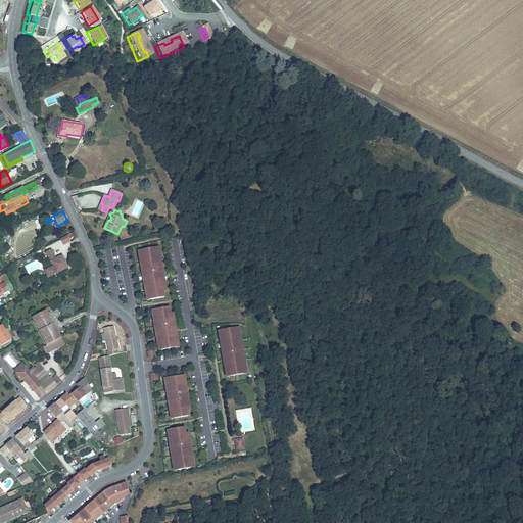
[(54,233),(45,237),(47,242),(56,237),(54,233)]
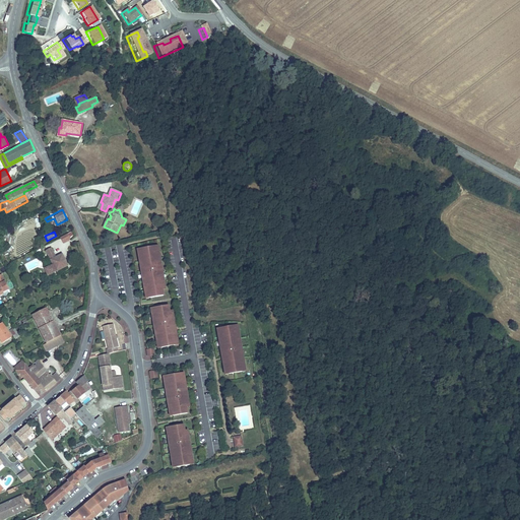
[(70,241),(68,234),(60,237),(62,243),(70,241)]
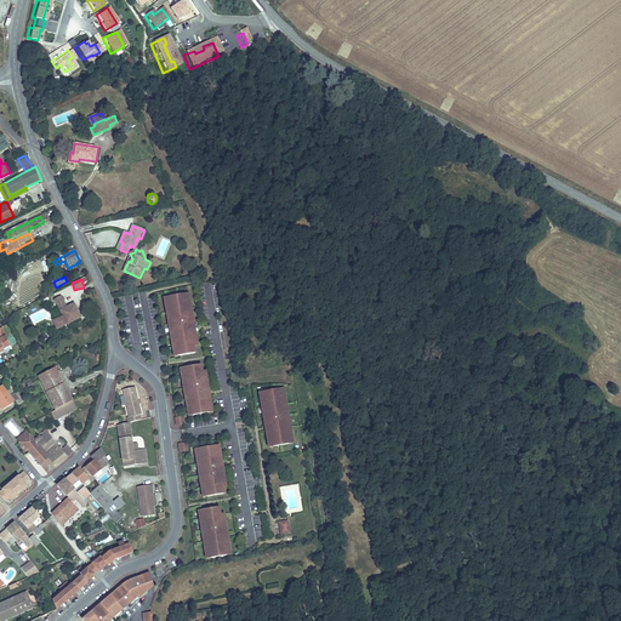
[(61,295),(56,298),(66,319),(61,322),(63,328),(81,318),(74,303),(67,307),(61,295)]
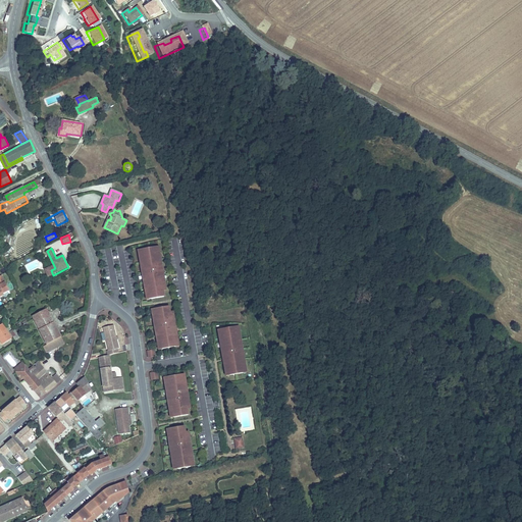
[(153,250),(141,252),(141,255),(139,256),(141,267),(142,266),(142,269),(140,269),(142,282),(145,282),(145,284),(144,285),(145,293),(148,292),(150,302),(163,299),(162,292),(164,292),(163,288),(164,288),(163,281),(162,281),(161,278),(162,278),(160,265),(159,266),(156,252),(154,253),(153,250)]
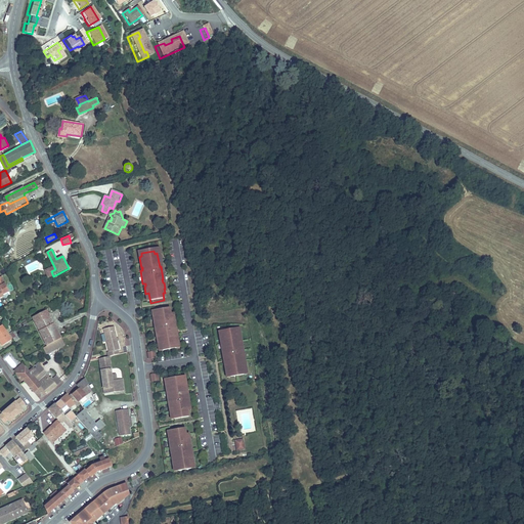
[(1,276),(0,276),(0,289),(3,294),(9,291),(1,276)]
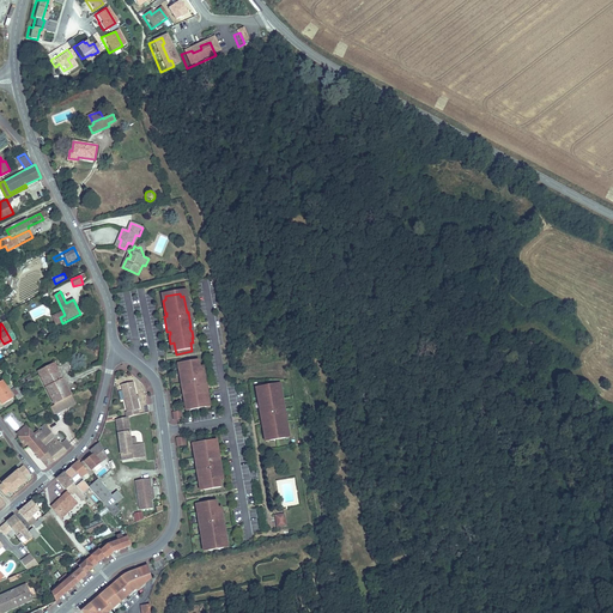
[(198,362),(180,365),(183,378),(180,378),(183,394),(186,393),(187,396),(184,396),(187,410),(190,410),(190,413),(206,410),(206,406),(208,406),(206,389),(207,389),(204,375),(202,375),(202,371),(199,371),(199,369),(198,362)]
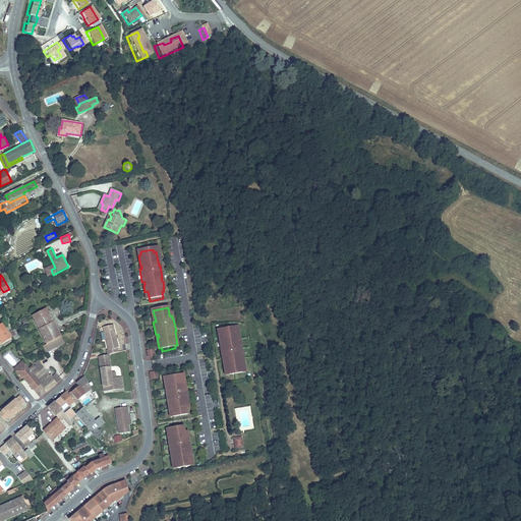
[(48,317),(44,311),(30,320),(34,326),(48,317)]
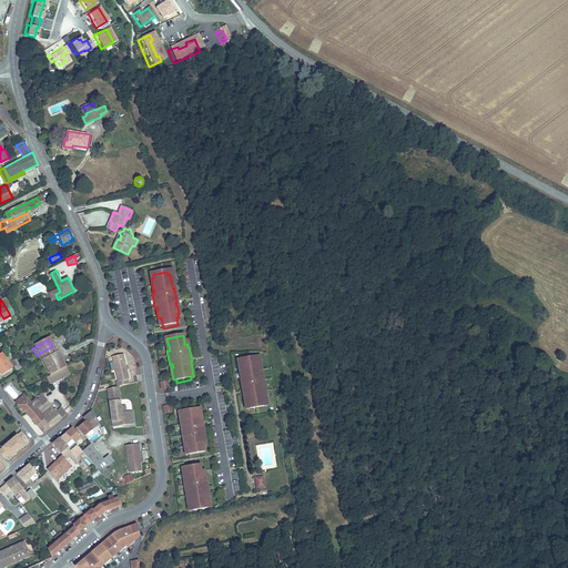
[(37,355),(49,377),(56,374),(63,369),(52,346),(37,355)]
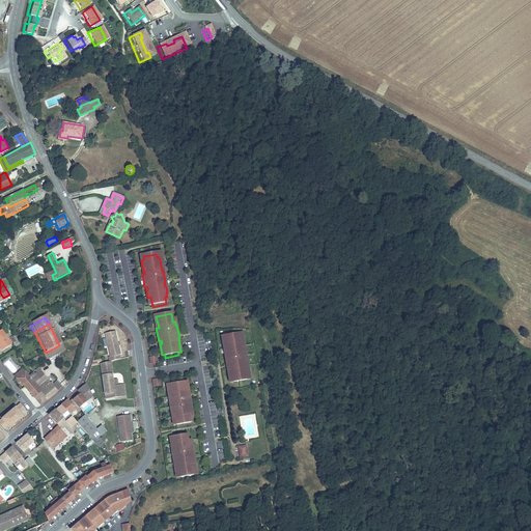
[(0,346),(2,350),(10,344),(1,330),(0,330),(0,346)]
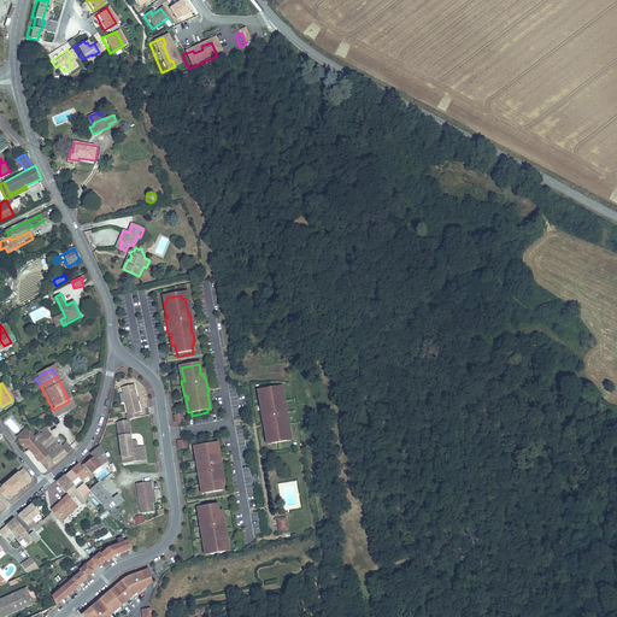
[(125,416),(128,421),(129,421),(140,417),(139,412),(140,412),(133,385),(122,388),(128,416),(125,416)]
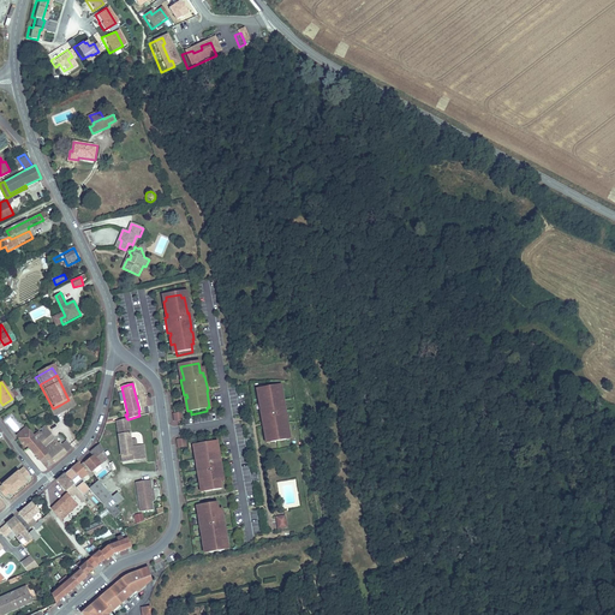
[(276,386),(261,389),(262,393),(258,393),(262,410),(261,410),(263,424),(266,424),(268,441),(270,440),(272,443),(287,441),(286,437),(290,436),(287,423),(285,423),(285,421),(287,419),(285,405),(281,405),(281,402),(282,401),(280,389),(276,389),(276,386)]
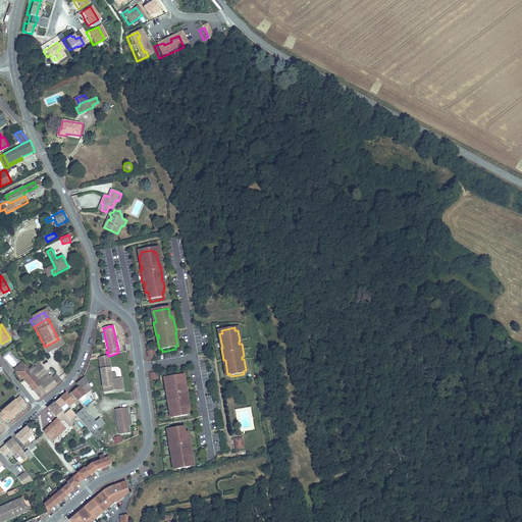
[(9,331),(15,341),(19,337),(14,329),(9,331)]
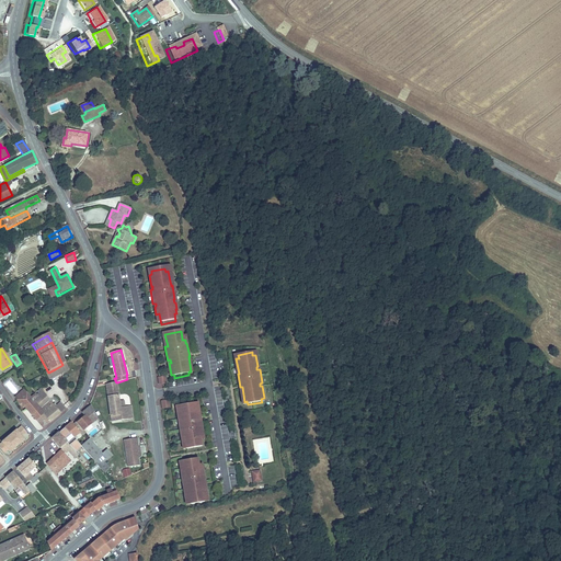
[(67,373),(63,365),(55,369),(59,376),(67,373)]
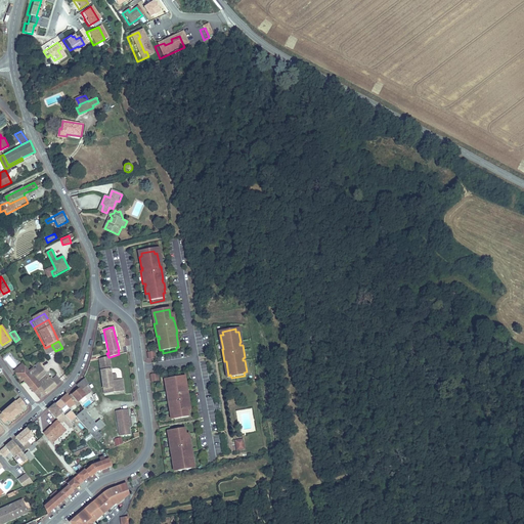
[(55,351),(51,345),(45,348),(49,355),(55,351)]
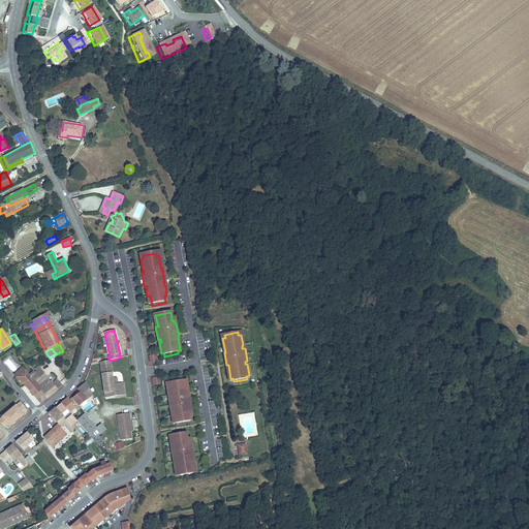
[(157,354),(148,354),(149,364),(157,363),(157,354)]
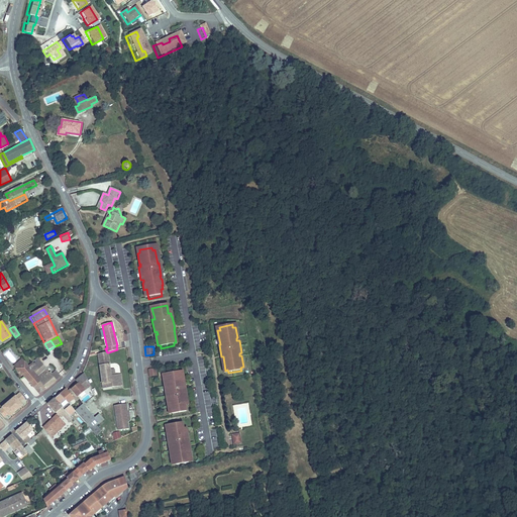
[(111,371),(108,352),(107,352),(97,355),(102,384),(112,382),(113,386),(121,385),(119,376),(117,376),(111,377),(111,371)]
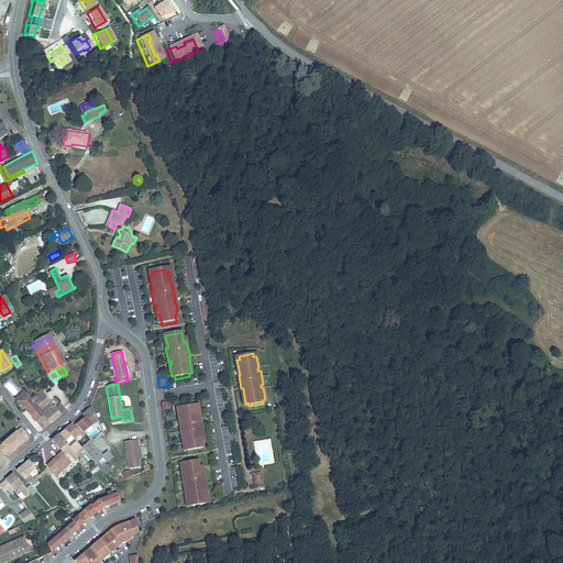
[(48,422),(65,408),(59,401),(54,406),(41,390),(37,394),(40,396),(32,401),(37,409),(44,404),(48,409),(42,415),(48,422)]
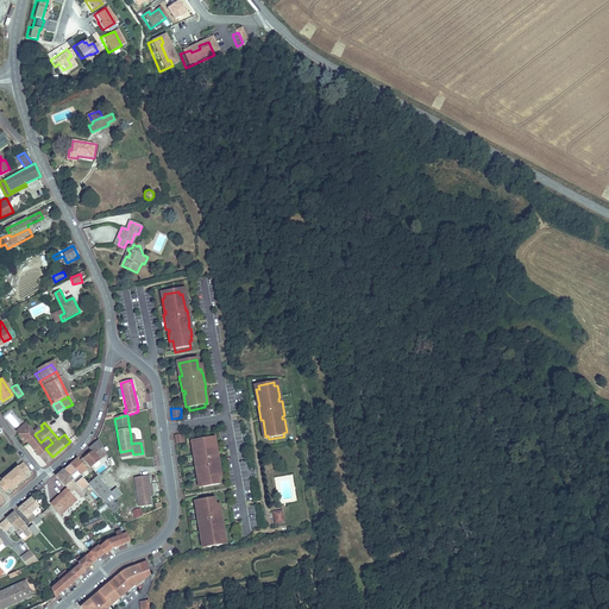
[(29,441),(43,460),(49,456),(44,450),(45,449),(41,443),(35,434),(26,425),(20,429),(29,441)]
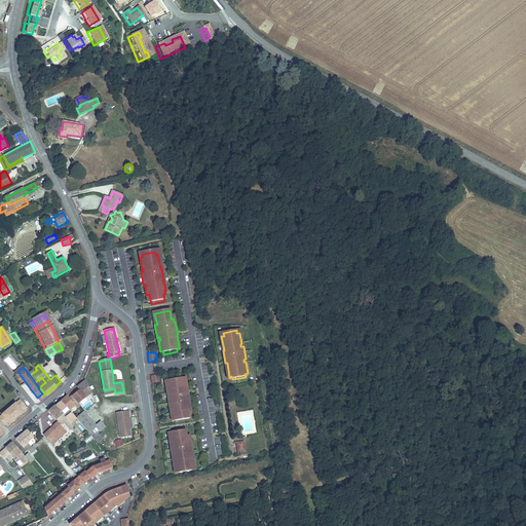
[(14,374),(20,385),(25,381),(17,371),(14,374)]
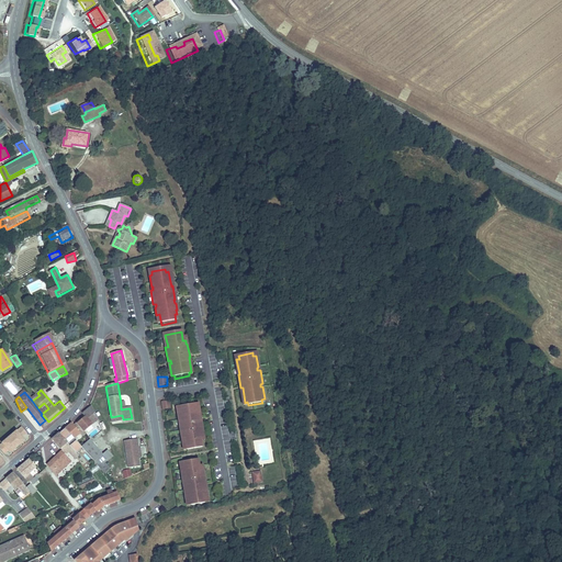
[(160,402),(161,409),(170,407),(169,400),(160,402)]
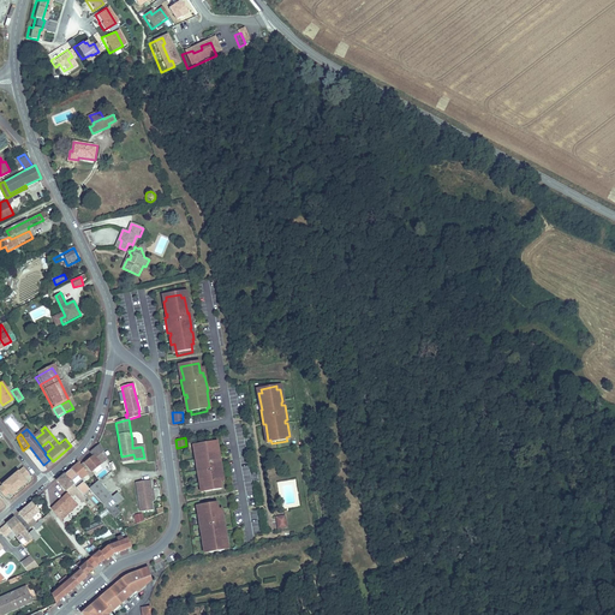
[(212,441),(196,445),(196,448),(193,448),(196,461),(197,461),(198,464),(195,465),(198,479),(201,479),(203,493),(221,489),(220,482),(219,479),(221,479),(221,476),(222,476),(219,460),(218,460),(215,449),(213,451),(212,441)]
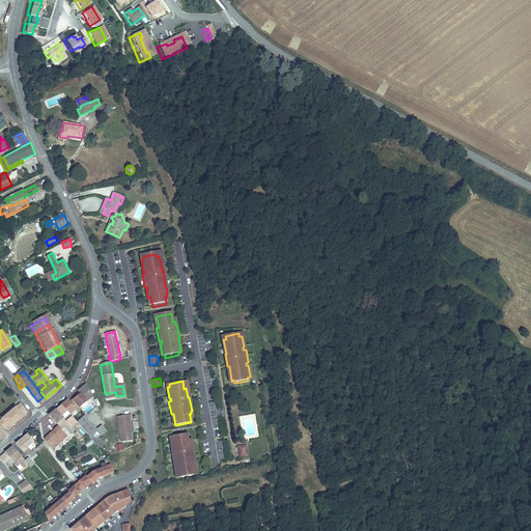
[(91,396),(85,384),(78,390),(80,393),(74,398),(73,398),(79,407),(91,396)]
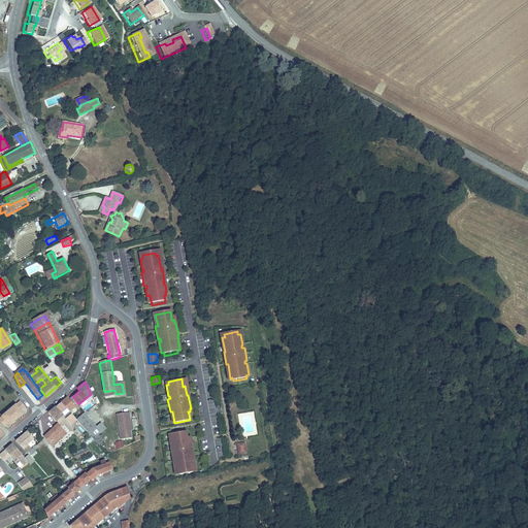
[(30,393),(28,394),(32,397),(31,399),(37,405),(40,402),(30,393)]
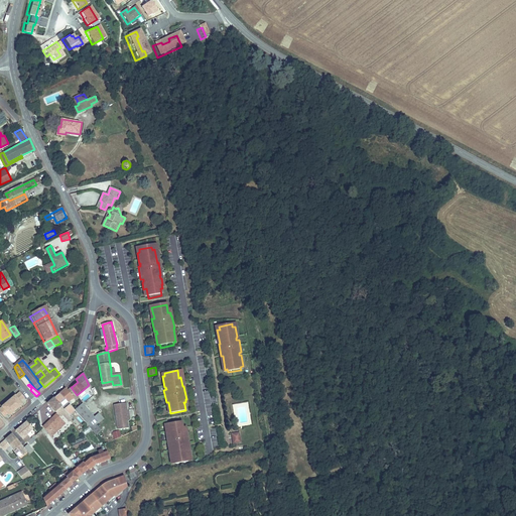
[(78,396),(77,395),(71,387),(72,387),(71,386),(68,389),(75,399),(78,396)]
